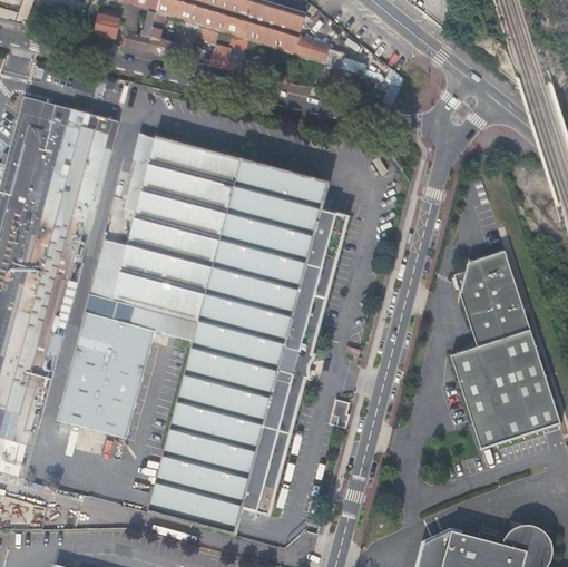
[(20,0),(16,10),(0,3),(0,15),(23,20),(30,0),(20,0)]
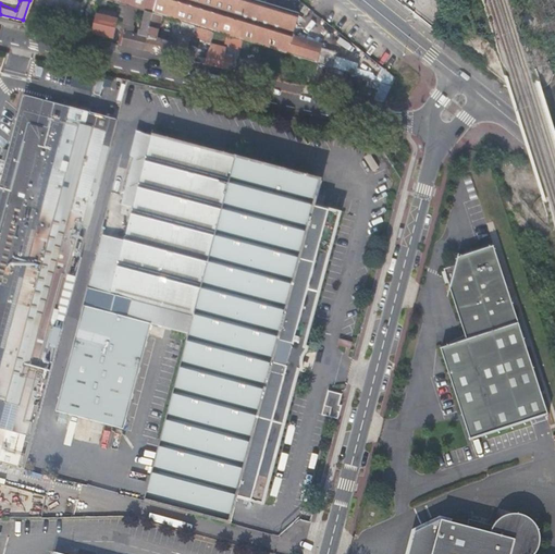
[(122,9),(124,2),(116,0),(115,7),(122,9)]
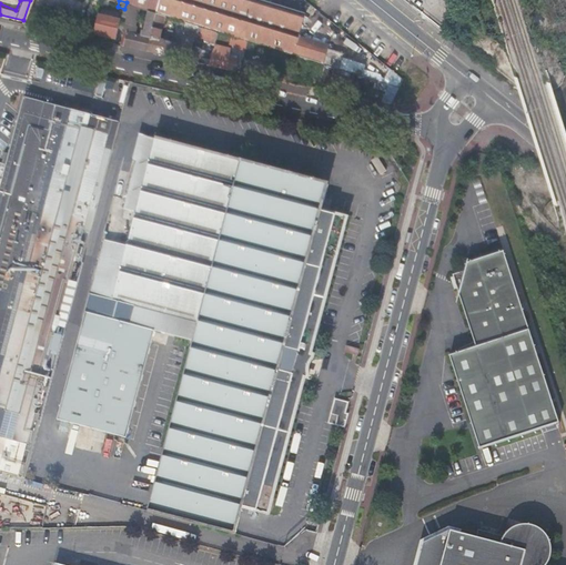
[(123,0),(291,50),(294,38),(303,11),(265,0),(123,0)]
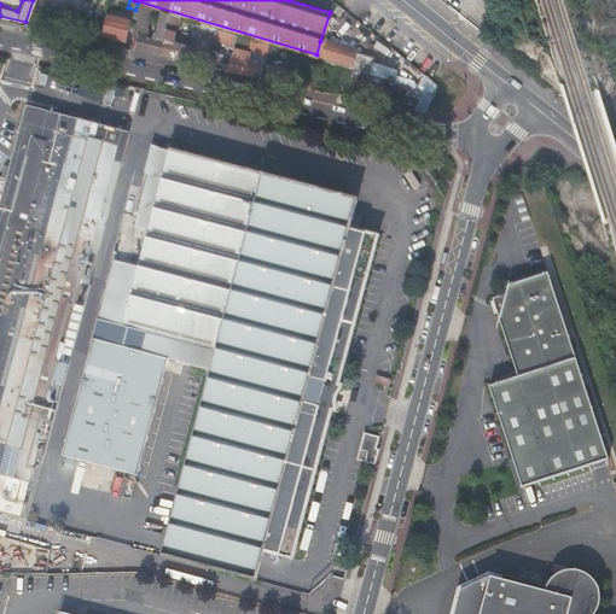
[(133,22),(138,23),(144,24),(149,6),(138,3),(135,10),(133,22)]
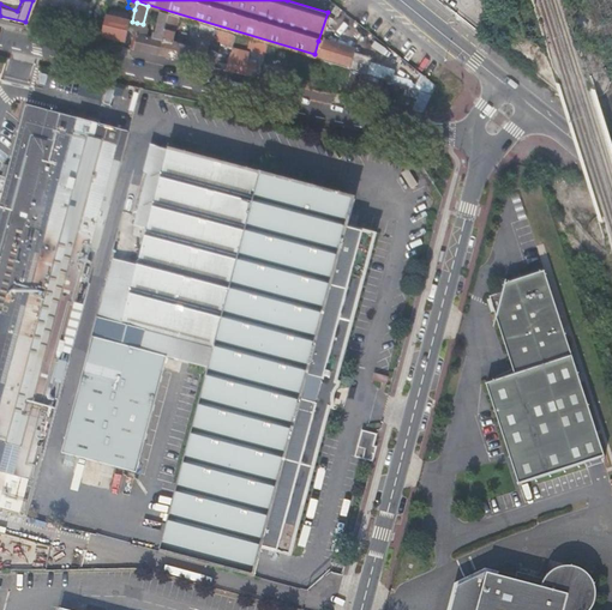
[(162,26),(166,11),(160,10),(155,24),(162,26)]
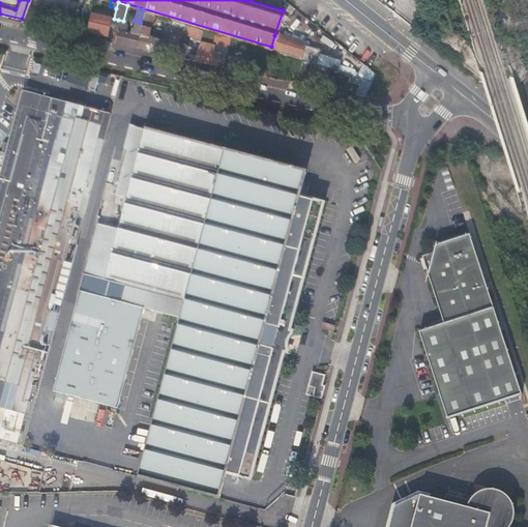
[(135,45),(163,51),(166,39),(146,34),(148,24),(147,24),(150,11),(143,9),(140,23),(138,32),(135,45)]
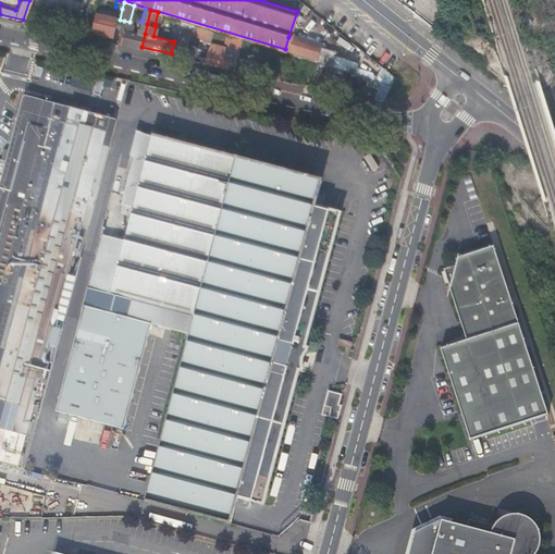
[(95,12),(93,19),(89,32),(110,36),(114,17),(95,12)]
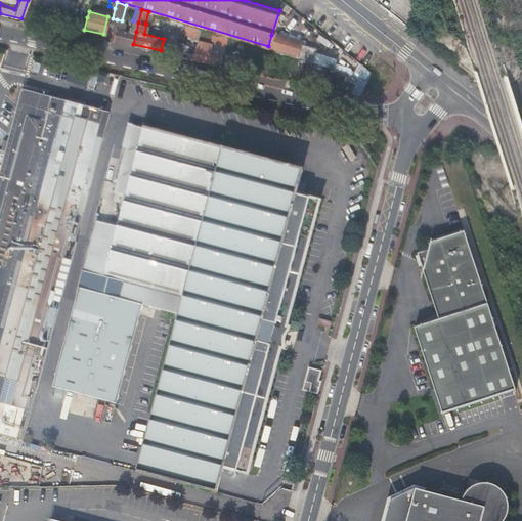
[(77,14),(73,30),(84,33),(84,30),(87,17),(77,14)]
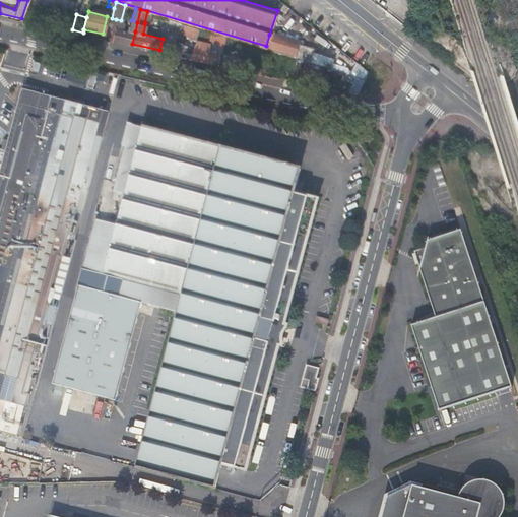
[(159,25),(166,26),(168,18),(162,16),(159,25)]
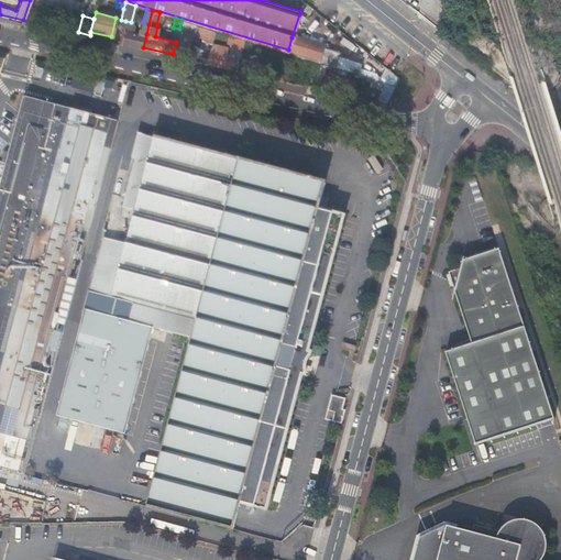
[(195,33),(211,40),(215,30),(197,24),(195,33)]
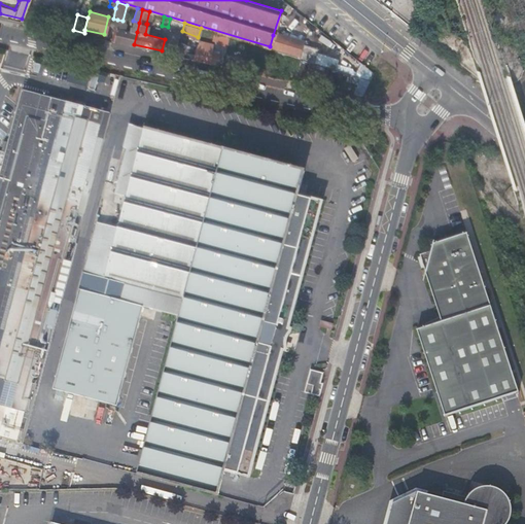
[(112,39),(134,44),(137,32),(115,27),(112,39)]
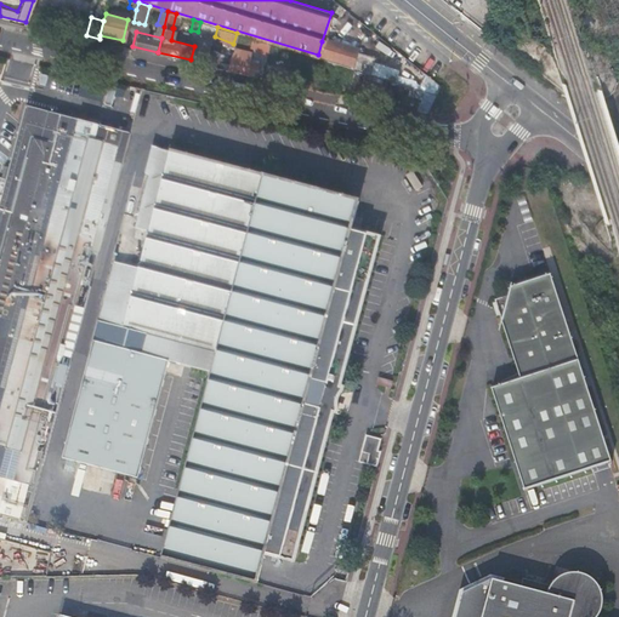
[(191,60),(214,64),(217,51),(209,49),(211,40),(206,39),(208,34),(198,32),(194,46),(191,60)]
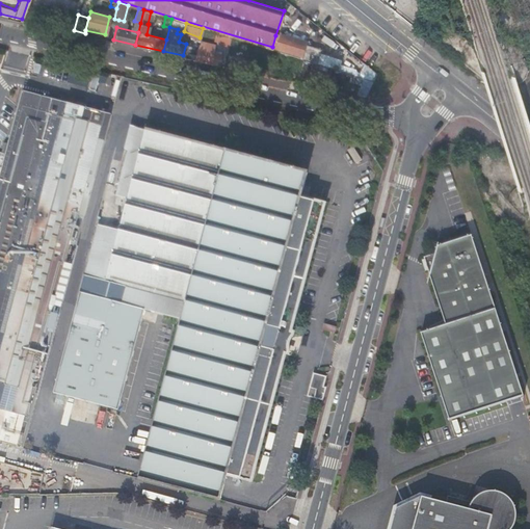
[(233,52),(237,37),(223,33),(220,42),(228,44),(226,50),(233,52)]
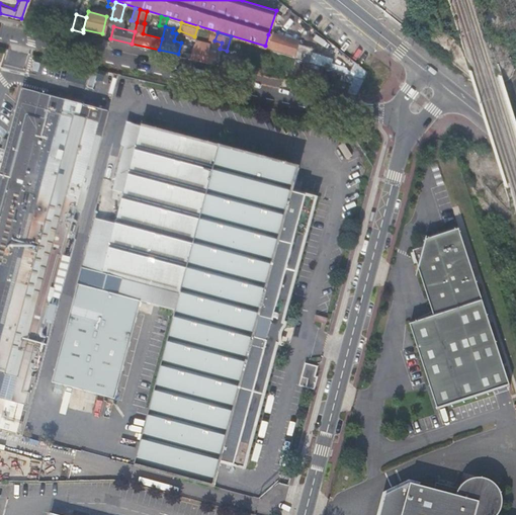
[(303,59),(306,60),(309,48),(268,34),(265,46),(265,48),(284,53),(293,56),(303,59)]
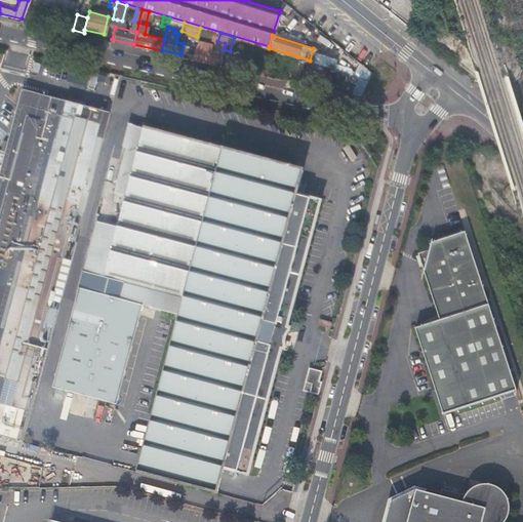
[(190,56),(214,63),(217,50),(204,47),(205,42),(201,41),(199,46),(194,45),(190,56)]
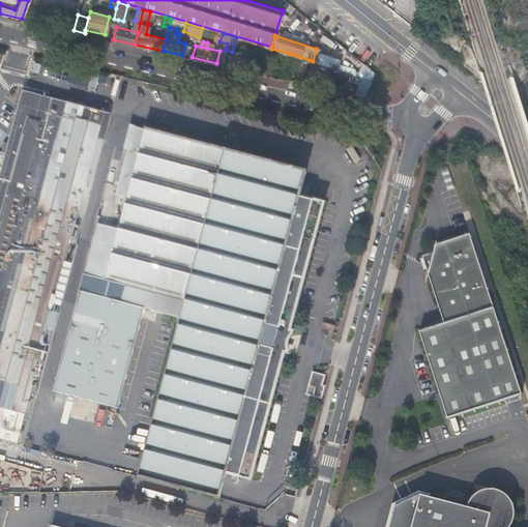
[(344,47),(339,41),(334,46),(341,51),(344,47)]
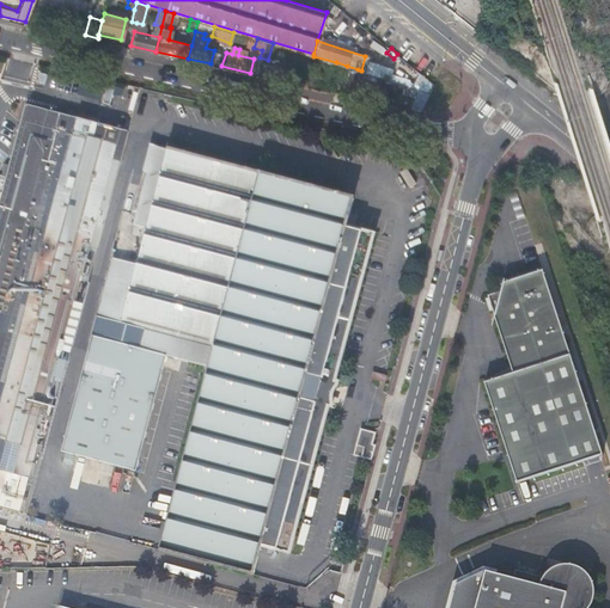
[(293,50),(291,63),(300,66),(304,53),(293,50)]
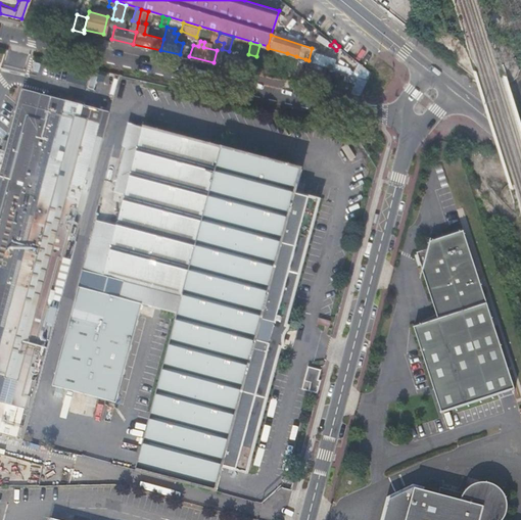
[(293,71),(296,56),(287,53),(284,68),(293,71)]
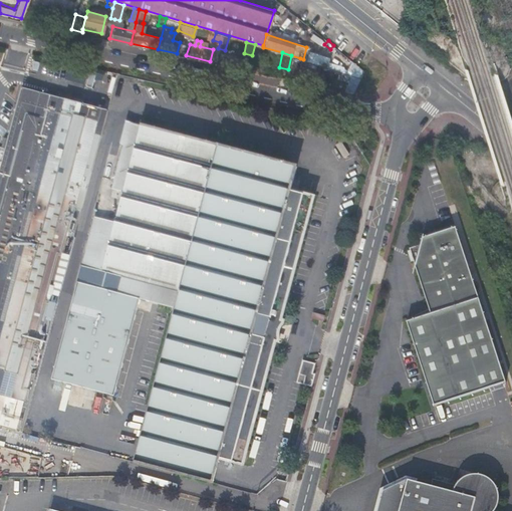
[(299,60),(300,58),(291,55),(288,69),(287,72),(310,77),(313,65),(308,64),(308,63),(299,60)]
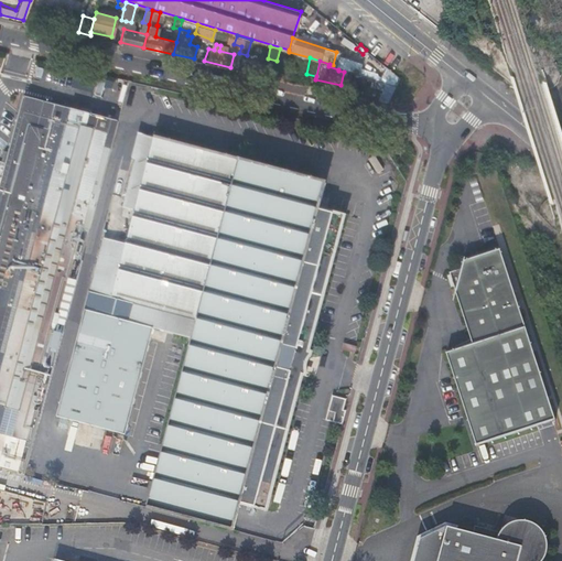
[(263,74),(291,79),(293,68),(267,62),(263,74)]
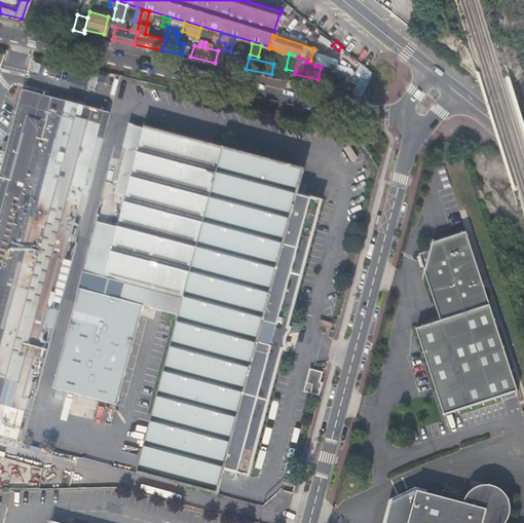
[(41,70),(42,61),(34,60),(33,68),(41,70)]
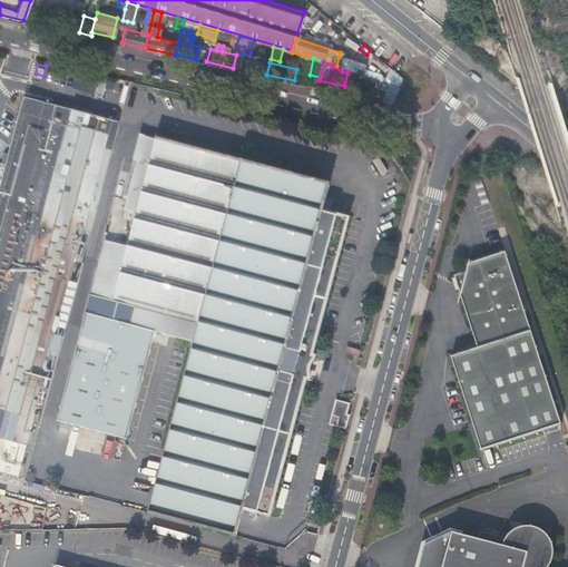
[(390,100),(398,84),(389,81),(381,98),(390,100)]
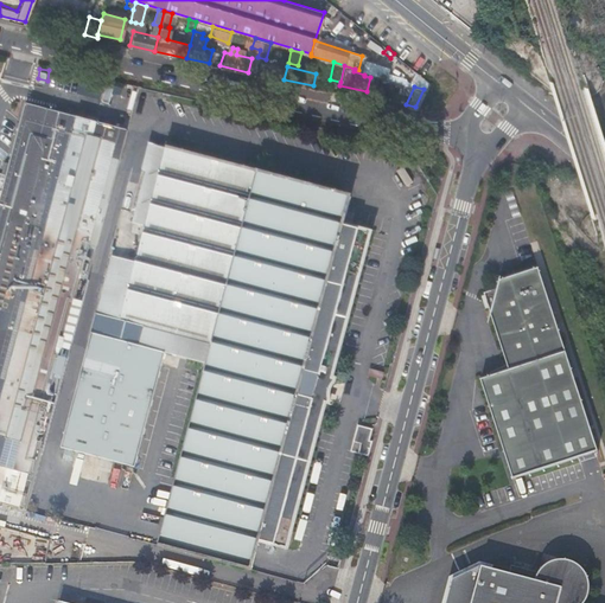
[(0,462),(27,469),(118,127),(118,126),(24,100),(0,188),(0,462)]
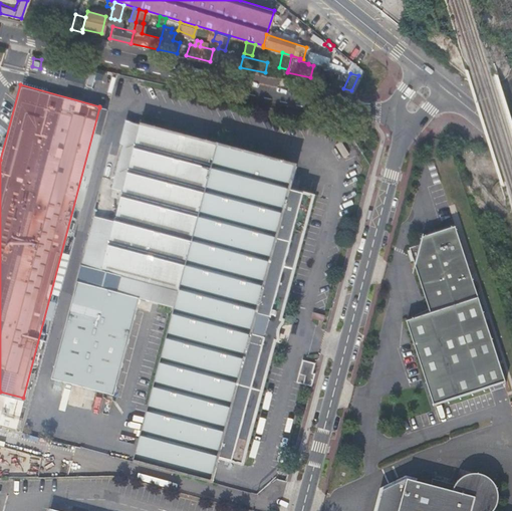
[(141,427),(133,459),(211,479),(217,455),(241,462),(274,338),(277,338),(278,327),(282,317),(279,316),(312,194),(288,187),(295,164),(123,117),(117,141),(121,143),(110,186),(120,189),(113,219),(93,214),(80,263),(52,373),(100,388),(132,276),(179,288),(144,419),(141,427)]
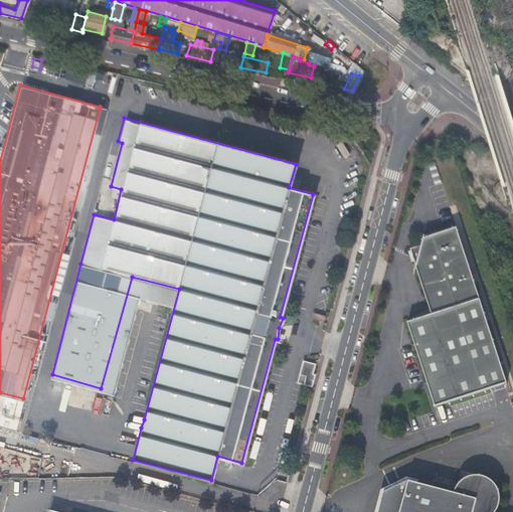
[(349,152),(341,139),(335,143),(343,155),(349,152)]
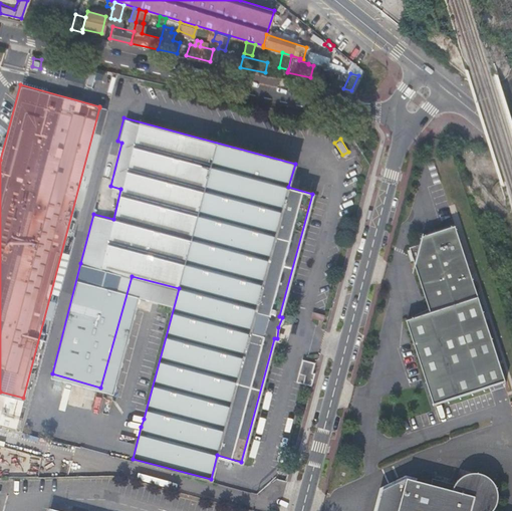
[(506,380),(457,226),(421,237),(420,242),(408,246),(429,311),(404,319),(431,404),(506,380)]
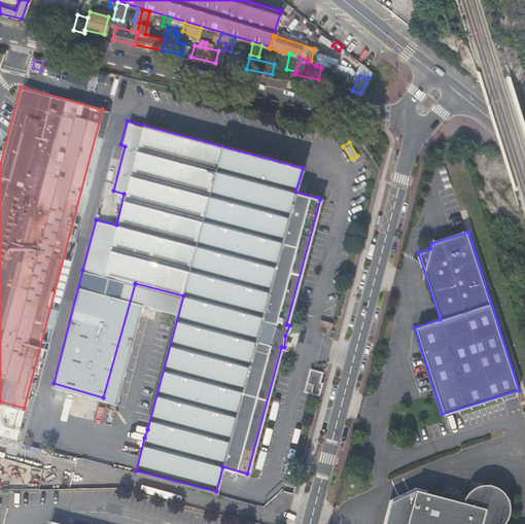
[(330,321),(319,317),(317,323),(329,326),(330,321)]
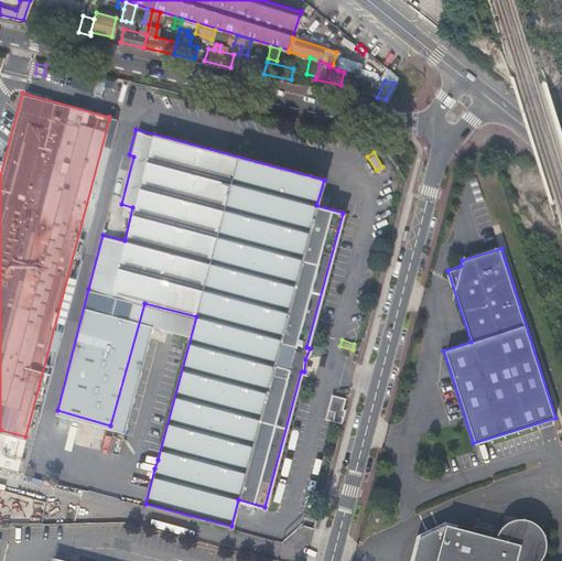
[(341,421),(344,408),(342,407),(344,396),(332,392),(328,409),(334,410),(332,419),(341,421)]
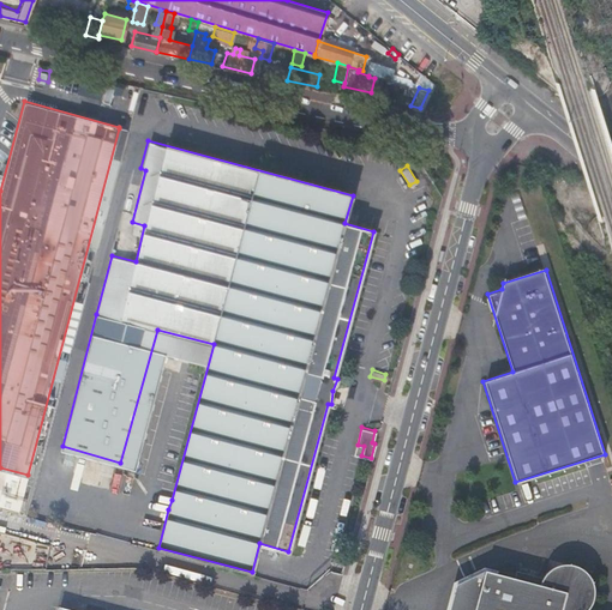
[(0,506),(18,511),(28,475),(0,467),(0,506)]
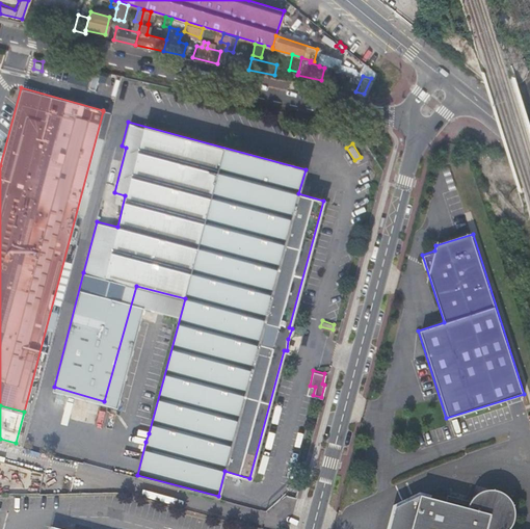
[(507,528),(510,526),(512,522),(513,519),(514,514),(514,510),(513,506),(511,502),(508,497),(506,495),(503,492),(499,491),(496,490),(491,488),(487,488),(482,490),(478,492),(475,494),(472,496),(470,500),(468,503),(467,507),(419,494),(394,506),(388,528),(507,528)]
